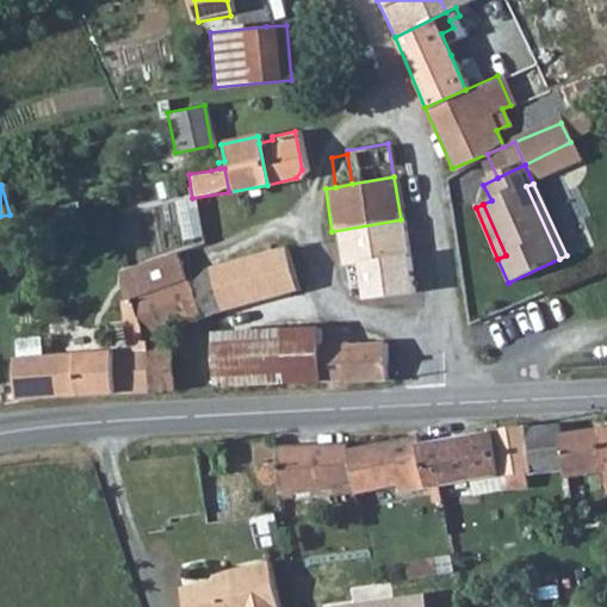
[(413,291),(406,241),(402,220),(401,220),(332,231),(345,259),(346,266),(359,264),(366,298),(413,291)]
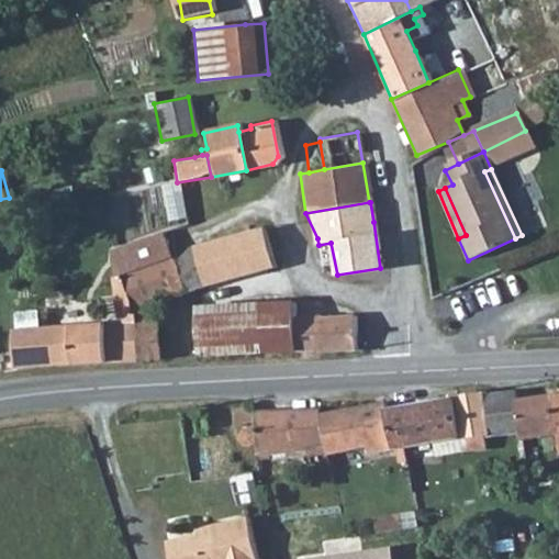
[(192,252),(203,283),(238,274),(274,267),(263,231),(192,252)]
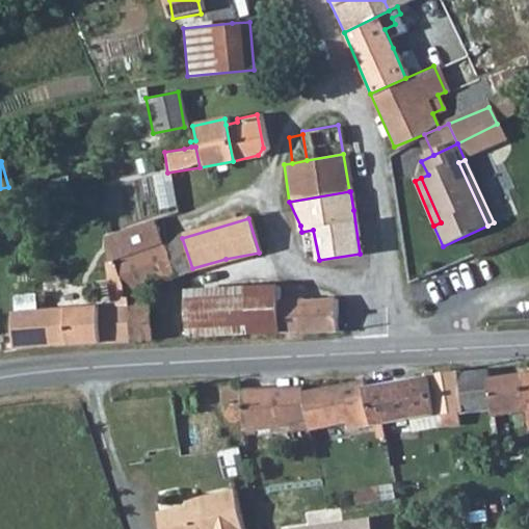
[(99,237),(106,263),(113,261),(163,245),(159,233),(155,219),(99,237)]
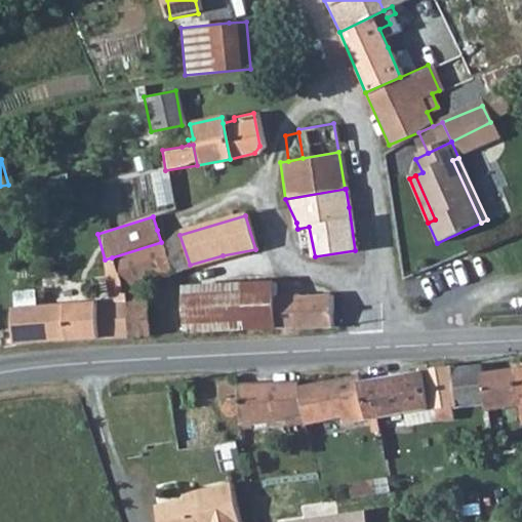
[(179,235),(162,245),(170,271),(190,265),(179,235)]
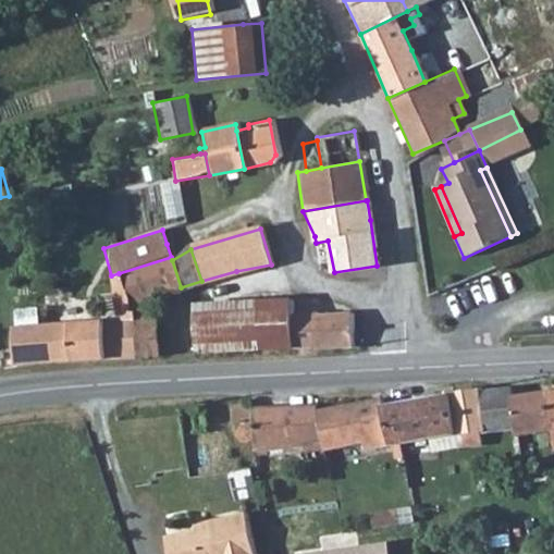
[(172,260),(171,257),(119,273),(134,318),(160,309),(157,296),(181,287),(172,260)]
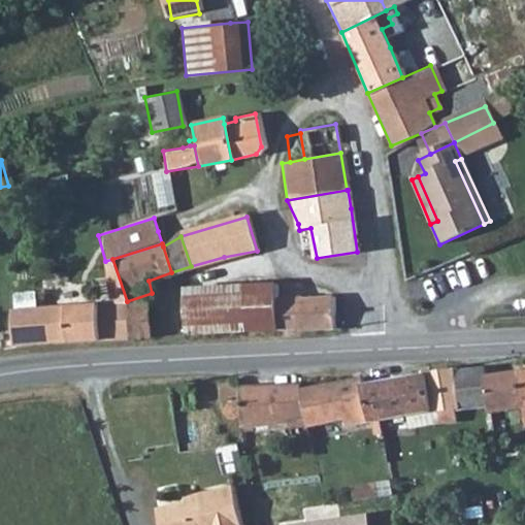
[(127,301),(112,259),(105,261),(106,302),(8,307),(12,343),(128,338),(127,302),(127,301)]
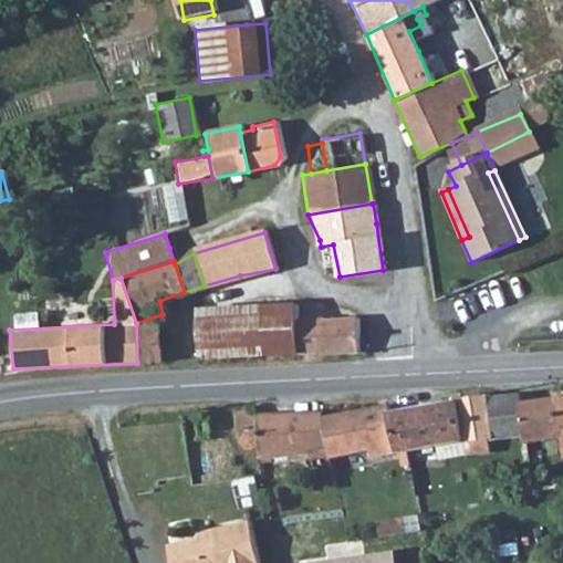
[(196,312),(197,325),(199,355),(293,351),(292,321),(292,319),(292,304),(257,308),(196,312)]
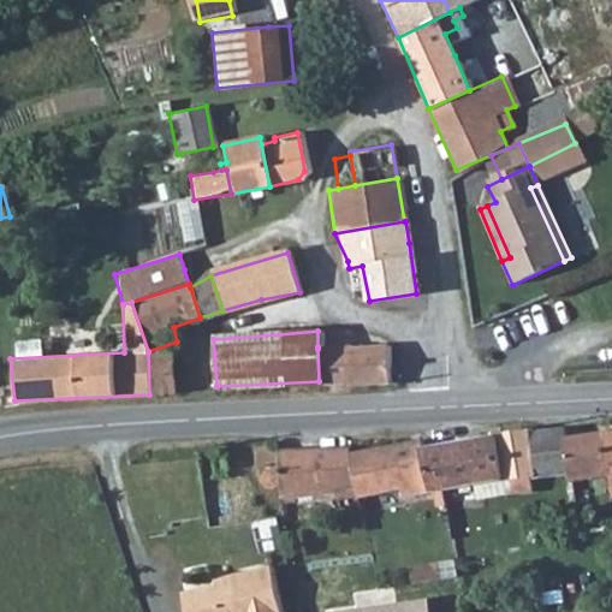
[(319,381),(342,379),(342,385),(367,382),(388,382),(387,345),(349,348),(349,345),(318,346),(318,349),(319,381)]
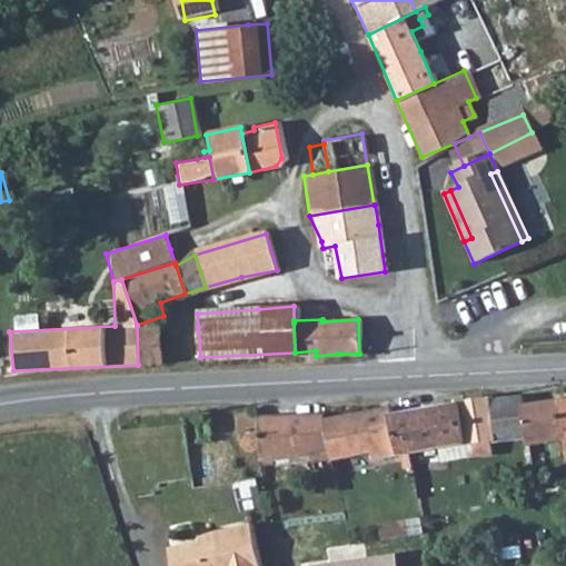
[(156,325),(137,326),(138,365),(158,364),(156,325)]
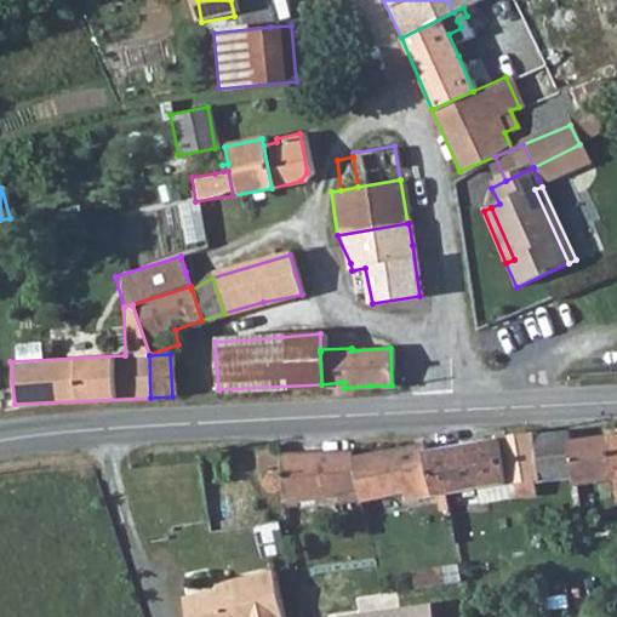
[(432,497),(444,495),(512,481),(576,473),(573,440),(572,432),(427,453),(432,497)]
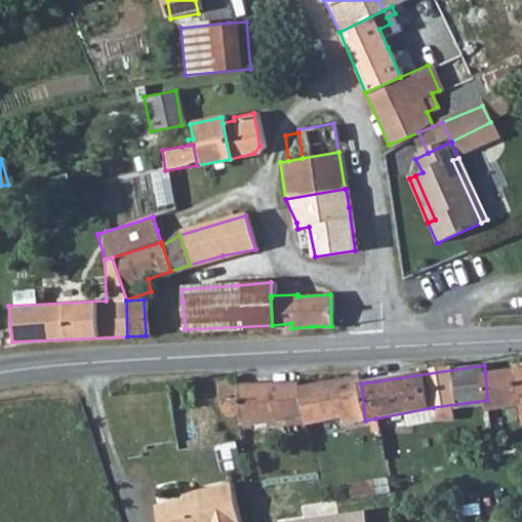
[(485,372),(487,400),(488,407),(521,403),(521,396),(520,367),(485,372)]
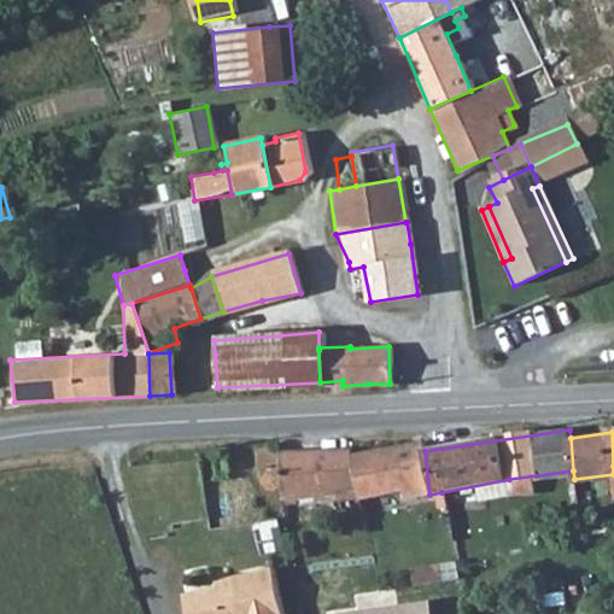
[(399,492),(401,501),(402,501),(430,495),(425,451),(424,439),(393,444),(399,492)]
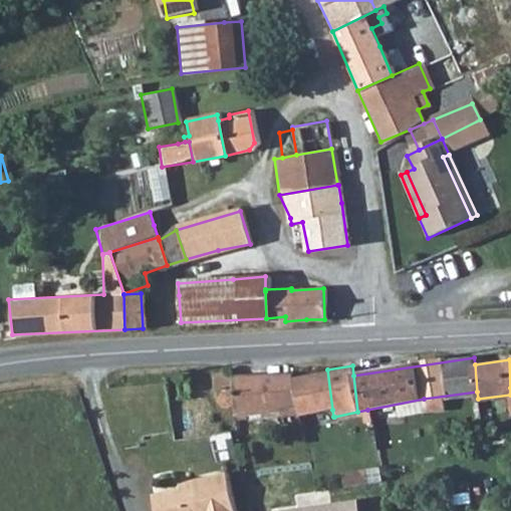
[(229,369),(208,369),(209,391),(213,391),(212,400),(214,405),(219,407),(227,405),(230,400),(229,376),(229,369)]
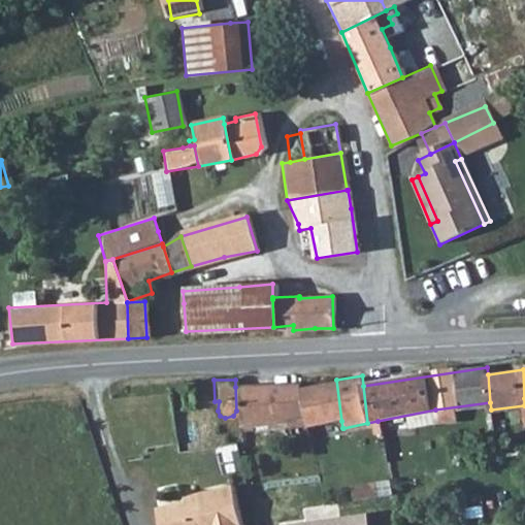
[(336,380),(298,386),(301,429),(304,428),(341,421),(336,380)]
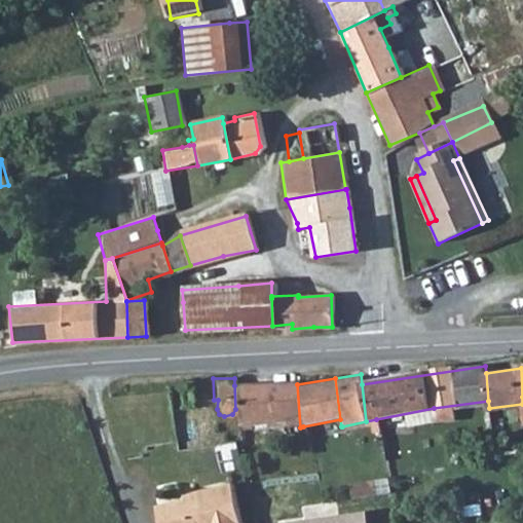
[(235,409),(236,425),(290,424),(290,427),(278,427),(278,436),(292,436),(292,433),(304,433),(303,426),(300,427),(297,384),(297,382),(234,385),(235,409)]
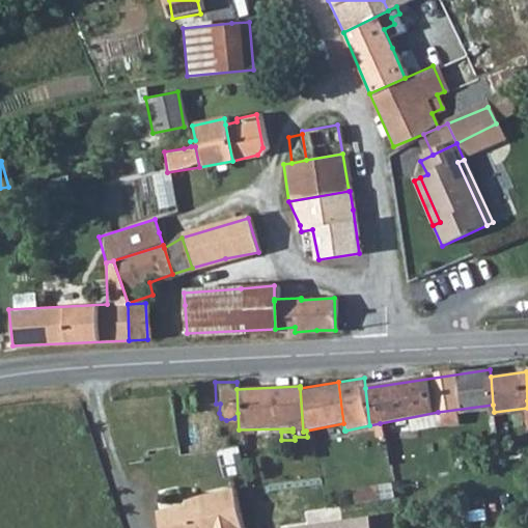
[(392,479),(356,484),(359,500),(395,495),(392,479)]
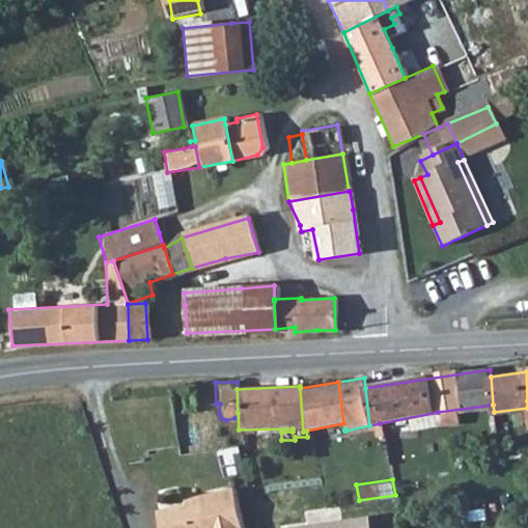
[(159,527),(235,527),(229,491),(187,500),(189,506),(156,513),(159,527)]
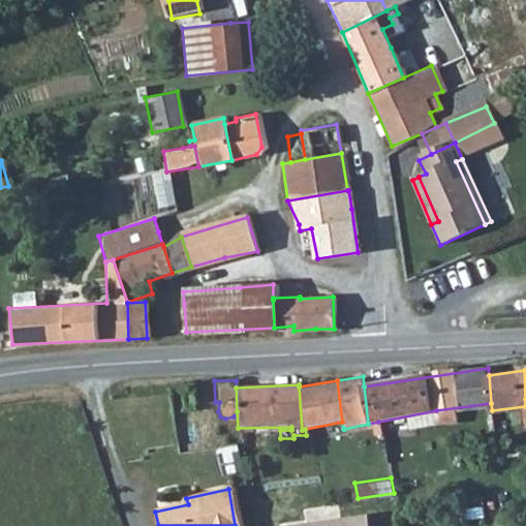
[(371,525),(370,514),(287,524),(287,525),(371,525)]
